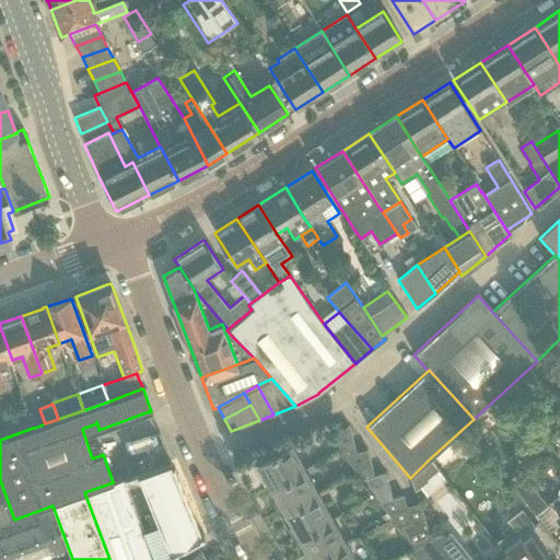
[(9,436),(33,428),(35,428),(28,412),(27,412),(28,415),(4,423),(9,436)]
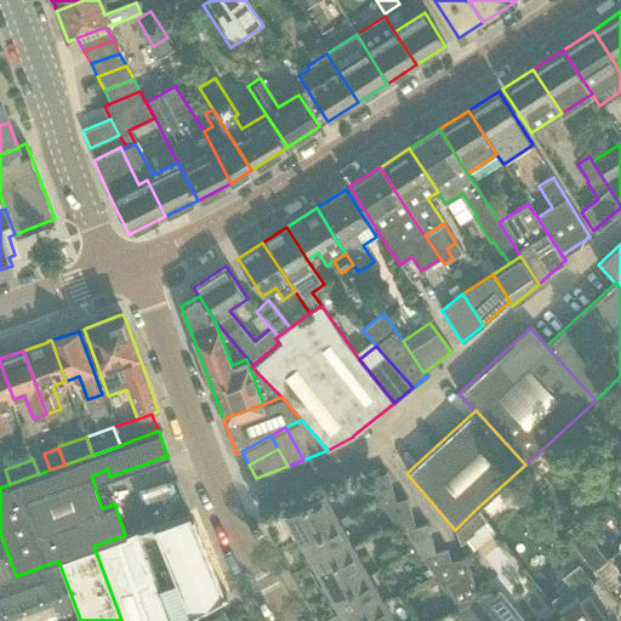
[(540,461),(530,478),(542,484),(552,467),(540,461)]
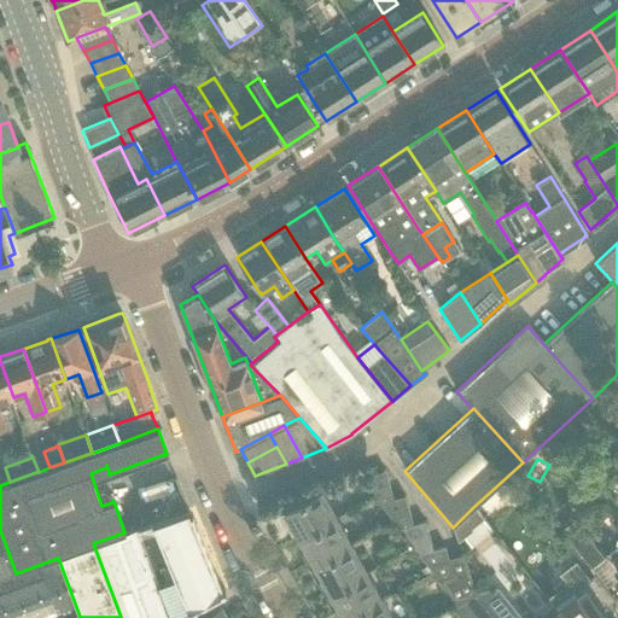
[(385,471),(368,474),(373,496),(390,487),(385,471)]
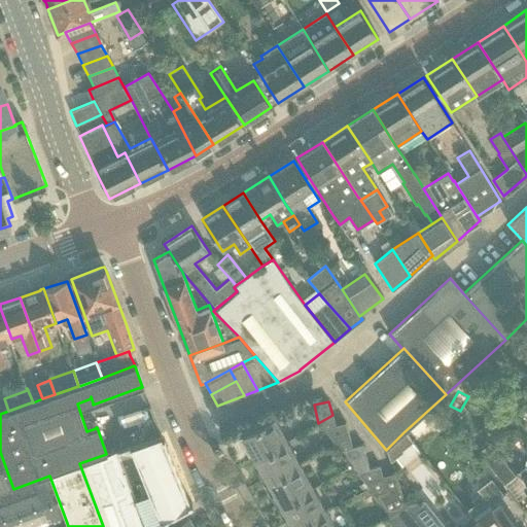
[(145,402),(123,412),(128,427),(115,431),(120,444),(155,430),(145,402)]
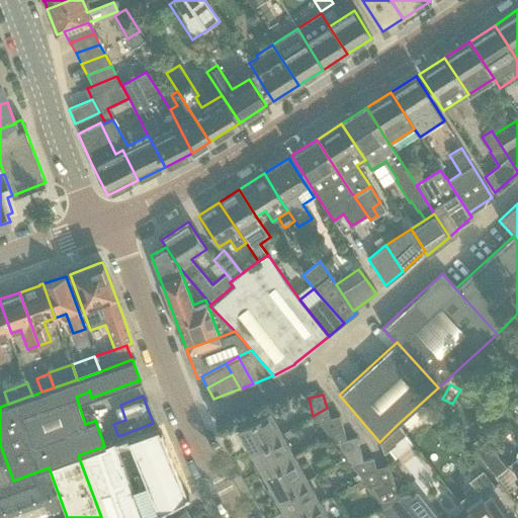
[(416,409),(427,421),(435,413),(425,402),(416,409)]
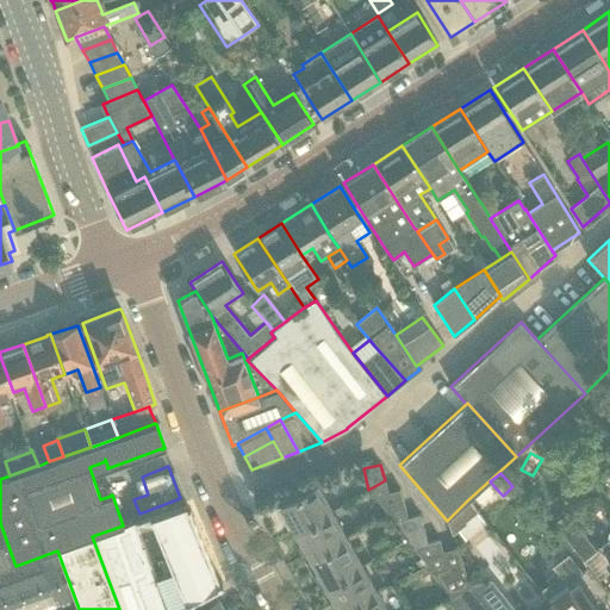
[(368,490),(387,515),(404,505),(399,490),(388,493),(385,480),(368,490)]
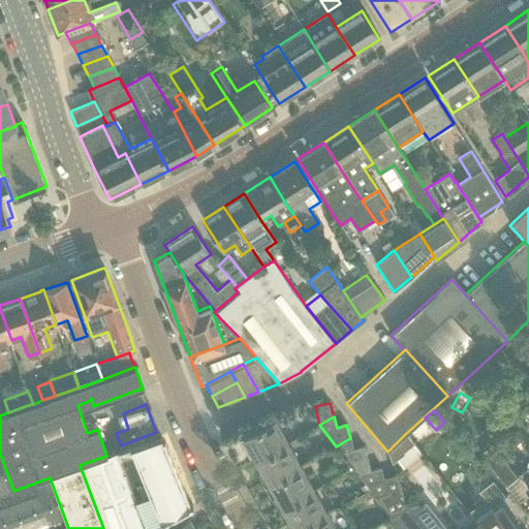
[(250,449),(255,461),(287,442),(274,418),(242,436),(243,439),(240,441),(246,453),(250,449)]
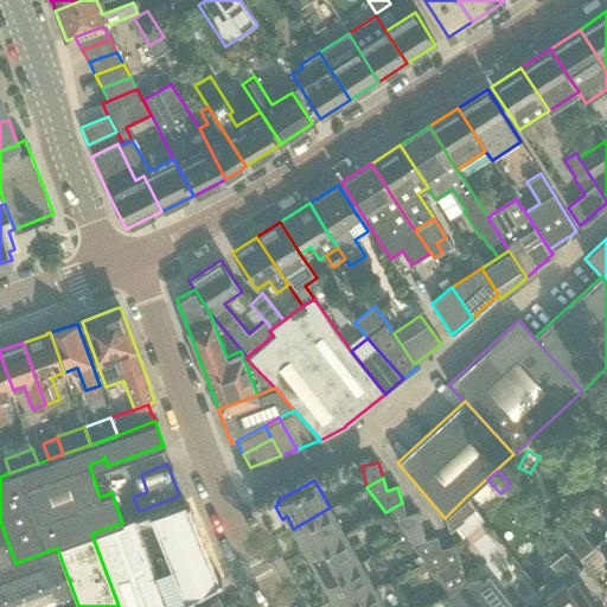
[(461,502),(445,517),(449,532),(464,521),(464,519),(475,510),(466,498),(461,502)]
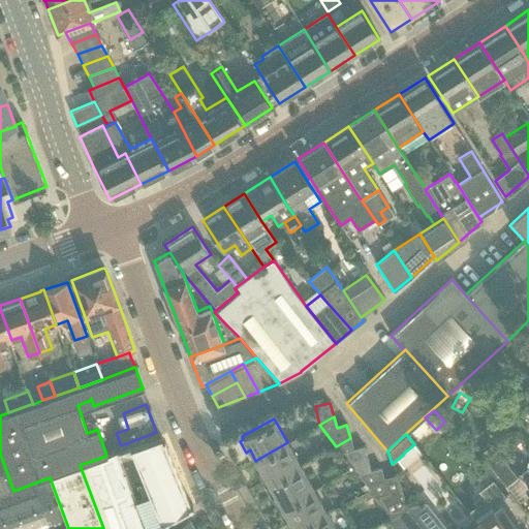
[(106,456),(80,465),(103,528),(147,528),(176,515),(193,505),(193,503),(189,505),(184,493),(186,493),(185,492),(184,492),(179,479),(180,479),(180,478),(179,478),(174,467),(175,466),(175,465),(173,465),(168,453),(169,453),(168,452),(167,452),(162,439),(161,436),(106,456)]
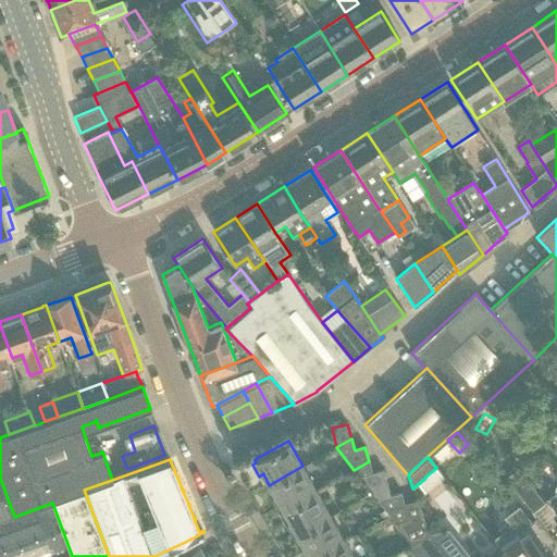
[(354,470),(371,493),(386,484),(383,470),(372,473),(369,461),(354,470)]
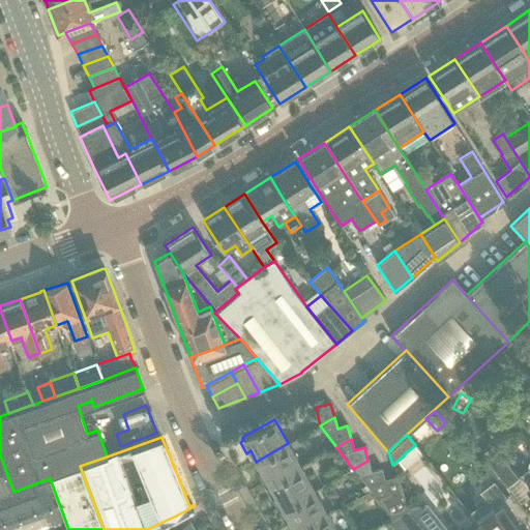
[(263,474),(269,484),(301,467),(288,443),(256,462),(257,463),(253,465),(259,476),(263,474)]
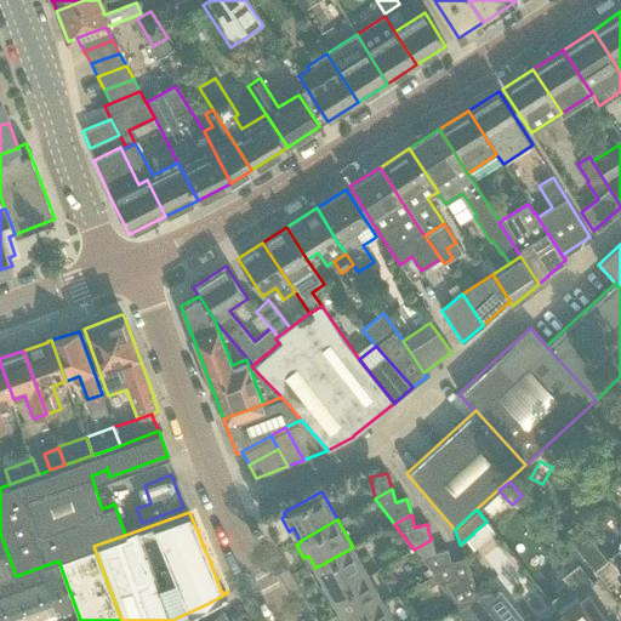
[(576,523),(564,533),(584,558),(594,571),(607,560),(576,523)]
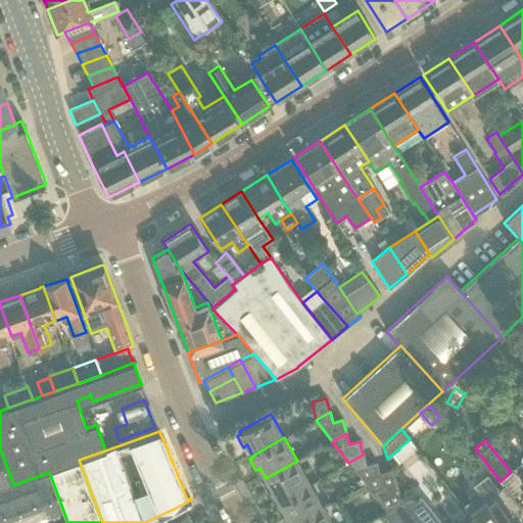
[(0,489),(13,485),(0,448),(0,489)]
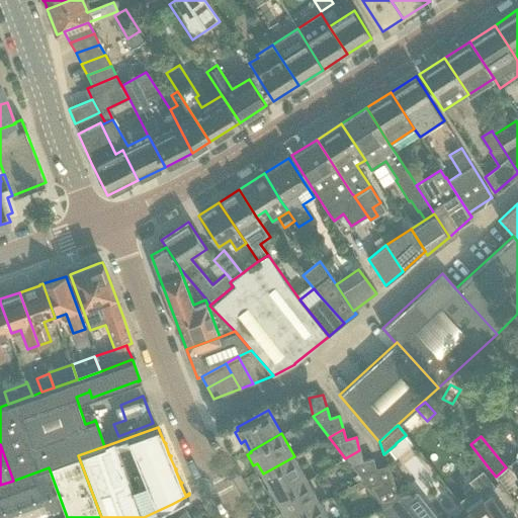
[(514,457),(507,463),(511,469),(517,478),(517,449),(516,452),(514,457)]
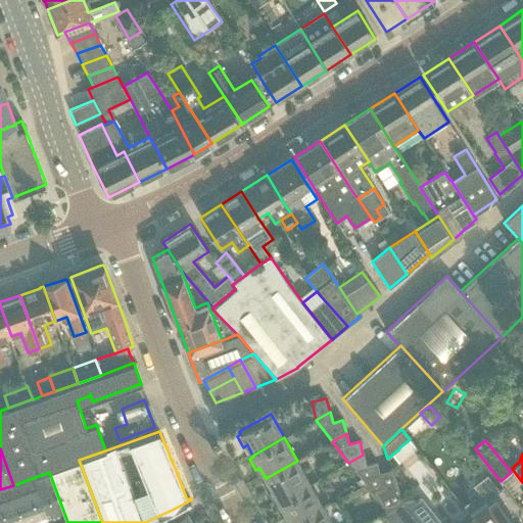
[(363,455),(348,463),(366,483),(391,470),(379,473),(376,463),(366,466),(363,455)]
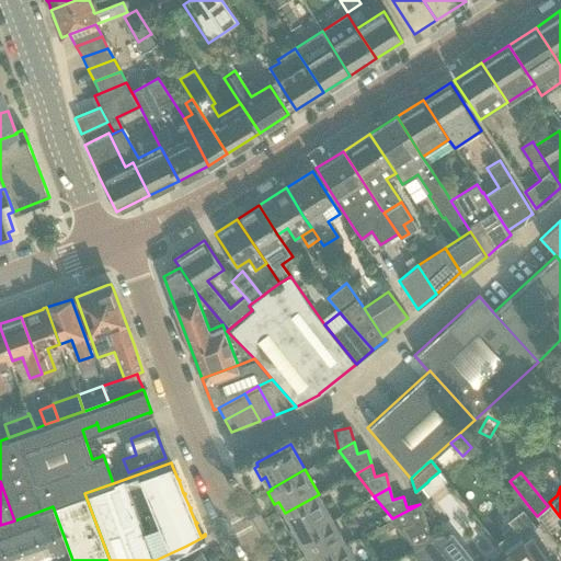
[(293,526),(299,538),(332,519),(319,494),(285,513),(286,515),(282,517),(288,529),(293,526)]
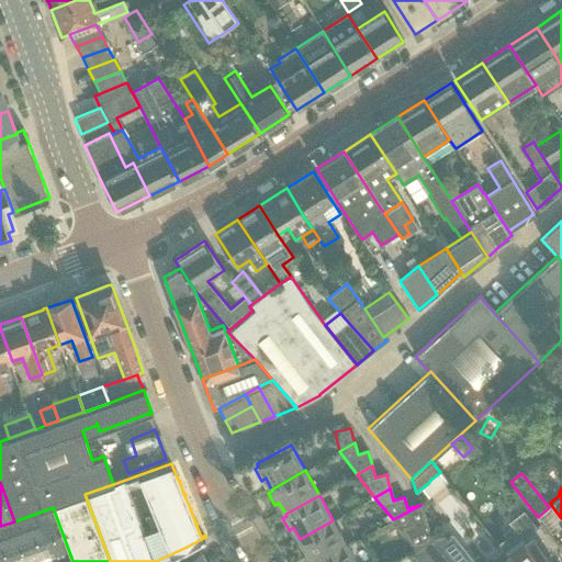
[(420,505),(393,519),(415,548),(417,547),(431,539),(420,505)]
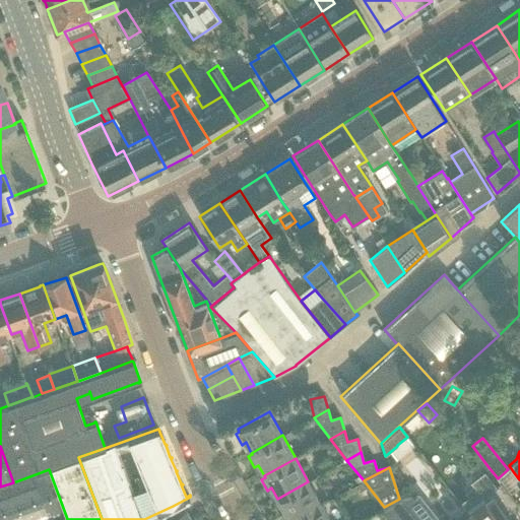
[(480,504),(468,514),(473,519),(509,519),(505,514),(518,504),(517,503),(505,488),(501,482),(498,478),(489,467),(476,477),(488,493),(477,501),(480,504)]
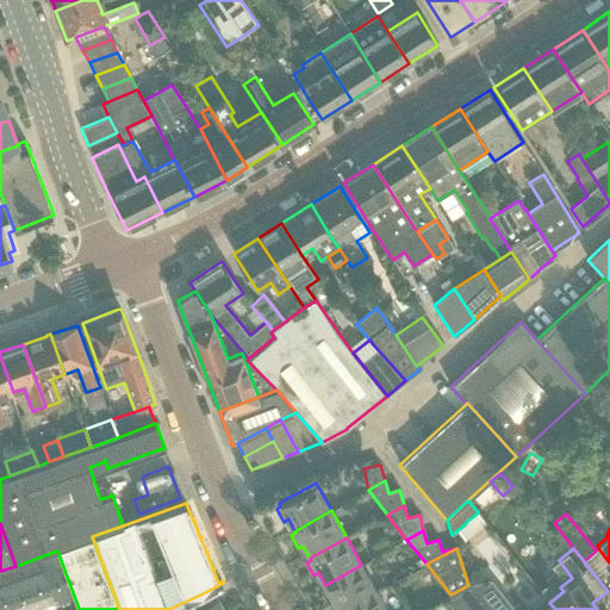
[(0,571),(0,609),(61,609),(78,605),(57,551),(16,566),(0,571)]
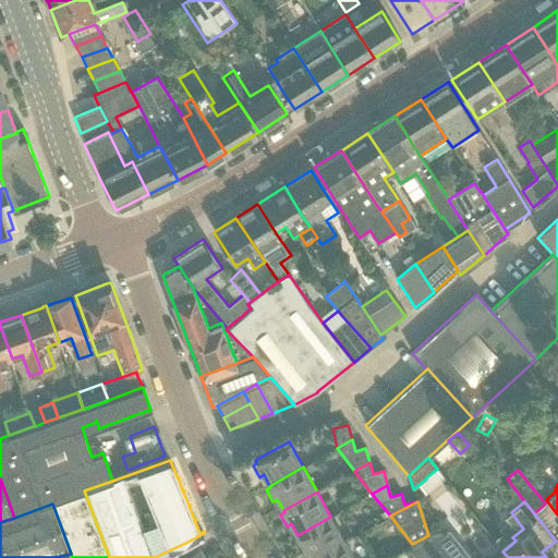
[(305,548),(310,557),(314,557),(344,542),(330,517),(298,535),(298,536),(294,540),(301,550),(305,548)]
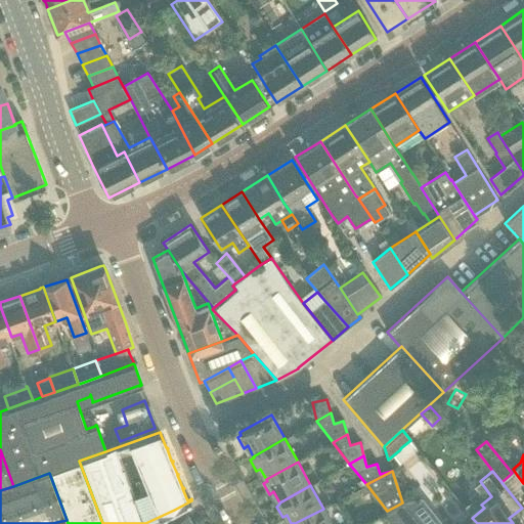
[(387,511),(382,514),(390,523),(420,523),(418,521),(402,503),(389,510),(387,511)]
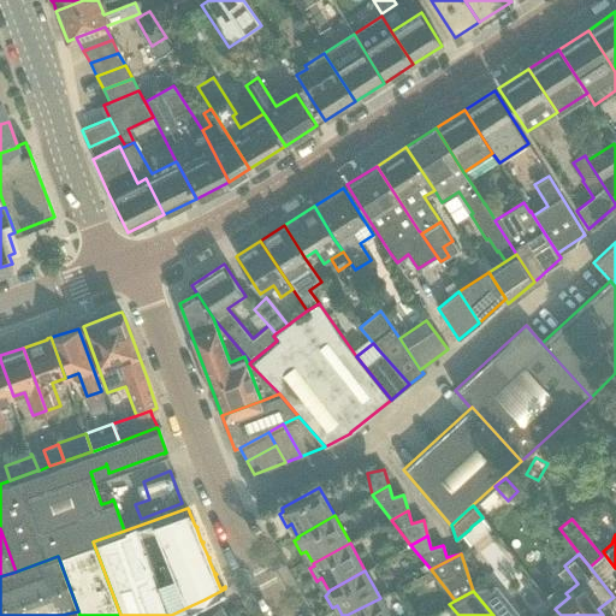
[(390,615),(380,598),(347,615),(390,615)]
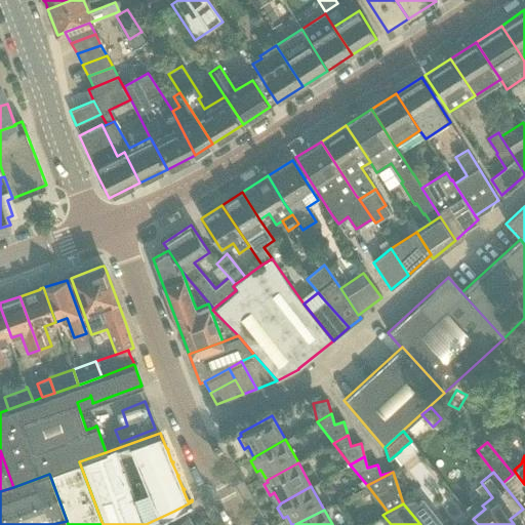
[(444,524),(433,510),(418,522),(420,524),(478,524),(473,519),(463,524),(444,524)]
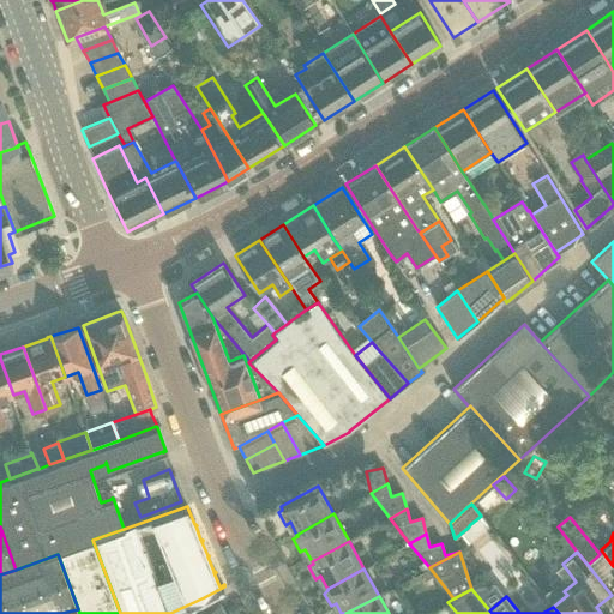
[(197,613),(224,613),(218,602),(197,613)]
